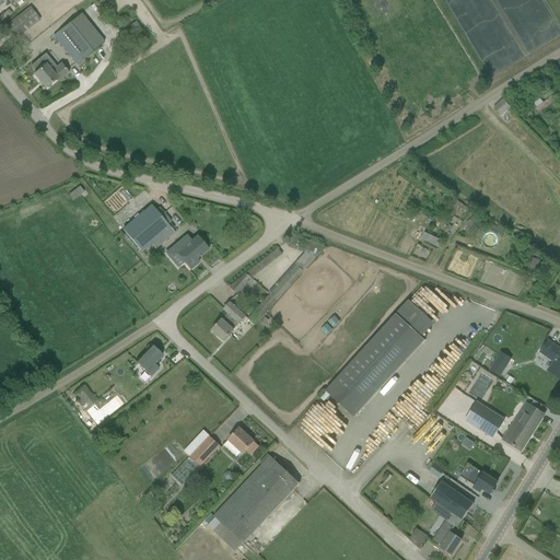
[(41,21),(30,7),(6,26),(15,39),(41,21)]
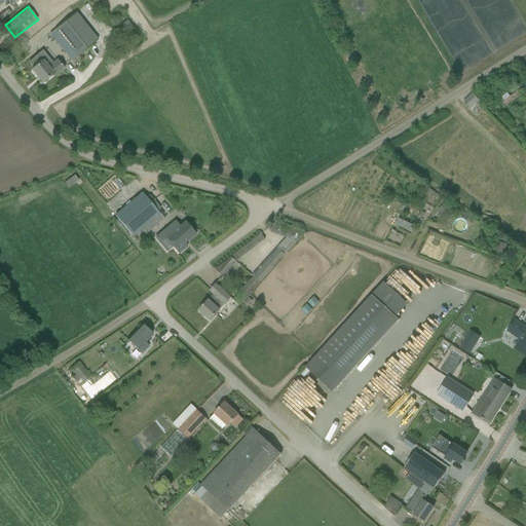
[(72,61),(99,40),(77,12),(50,34),(72,61)]
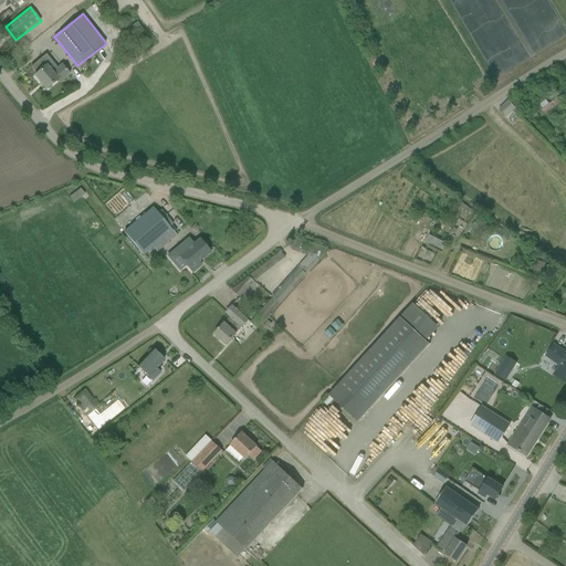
[(37,74),(34,76),(46,90),(58,80),(60,83),(70,74),(61,64),(58,69),(52,62),(46,66),(41,59),(31,67),(37,74)]
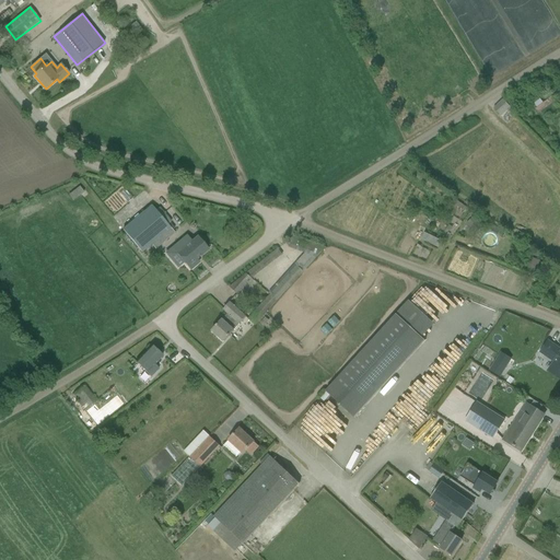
[(419,114),(431,109),(427,97),(415,102),(419,114)]
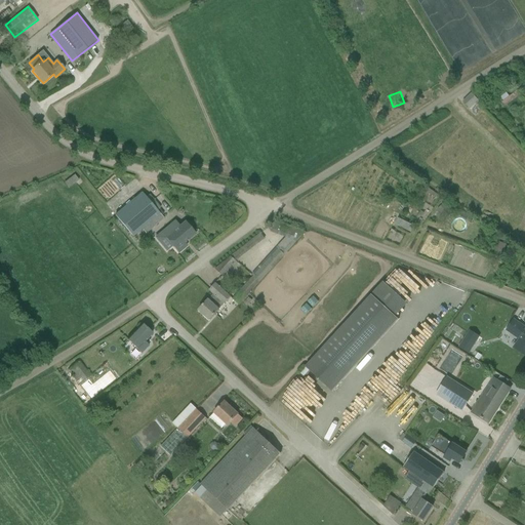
[(462,103),(470,109),(478,101),(472,93),(462,103)]
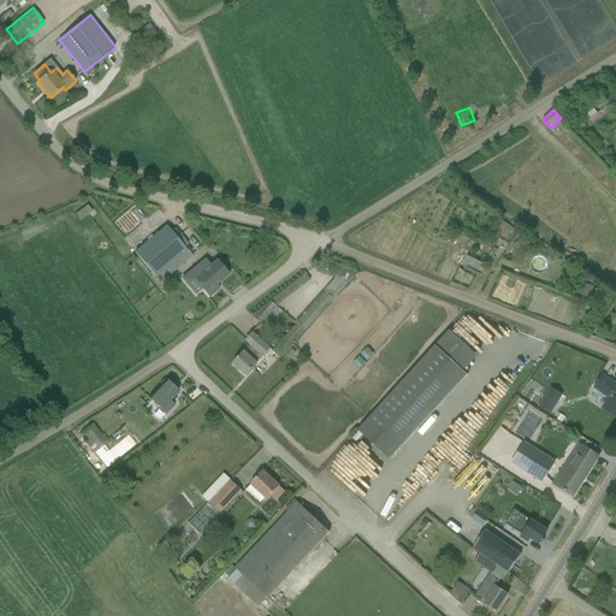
[(135,253),(161,284),(193,256),(167,226),(135,253)]
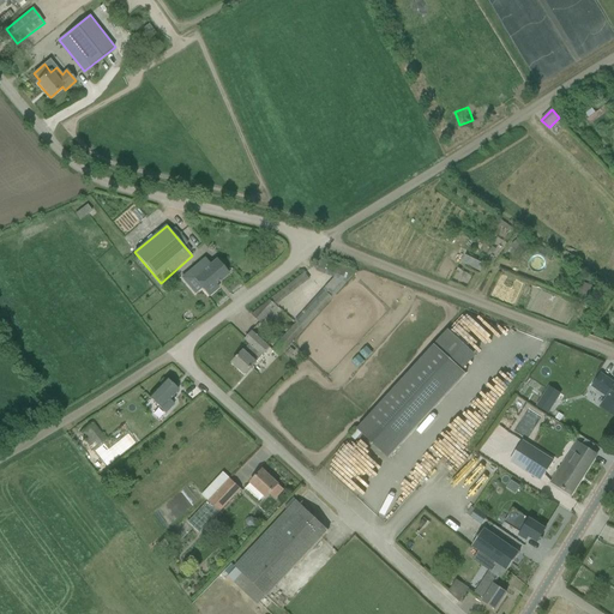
[(463,262),(481,270),(483,263),(465,254),(463,262)]
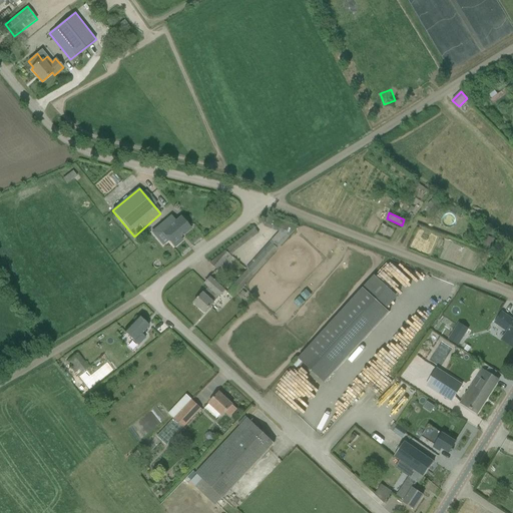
[(182,240),(179,238),(190,228),(181,217),(175,221),(171,216),(157,227),(173,247),(182,240)]
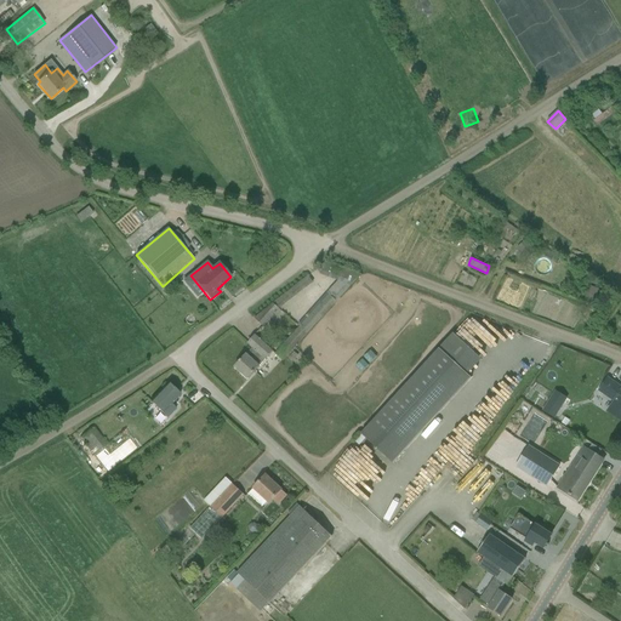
[(337,301),(329,292),(298,325),(301,326),(275,354),(283,360),(337,301)]
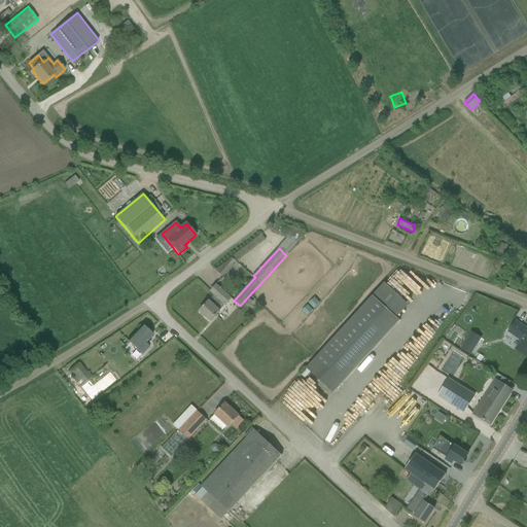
[(505,252),(498,249),(496,255),(503,258),(505,252)]
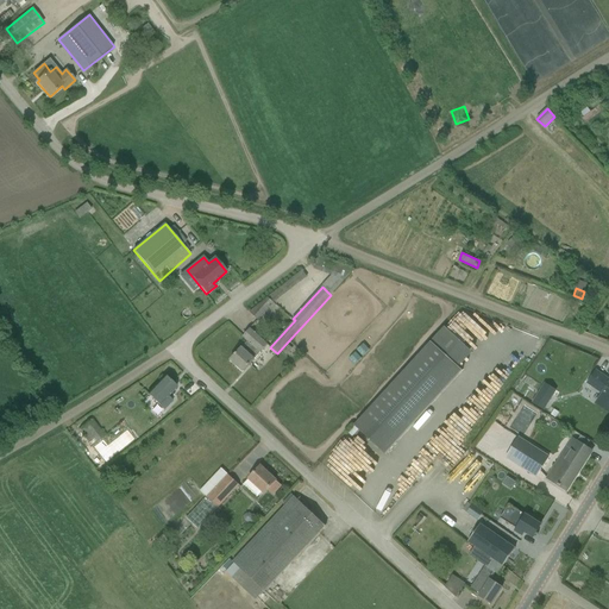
[(250,313),(258,321),(274,303),(268,299),(250,313)]
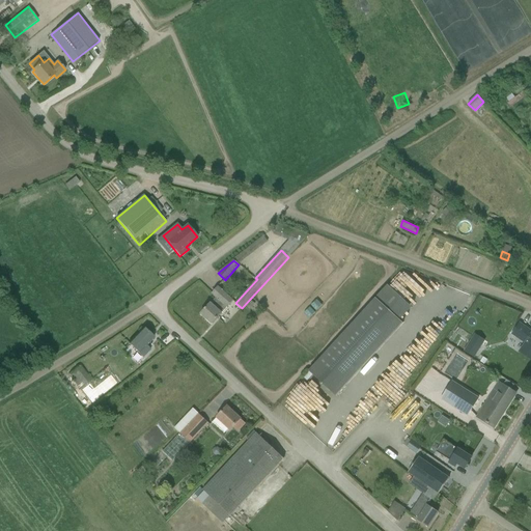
[(233,301),(218,287),(212,295),(216,298),(211,304),(210,304),(201,313),(213,325),(233,301)]
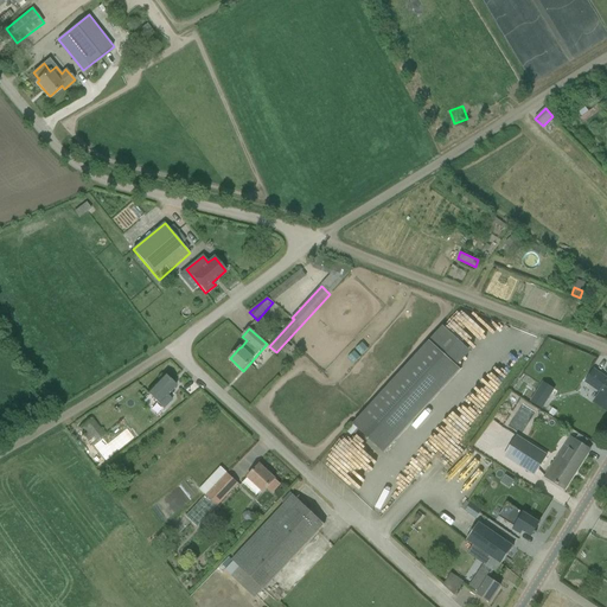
[(385,453),(461,370),(430,342),(353,425),(385,453)]
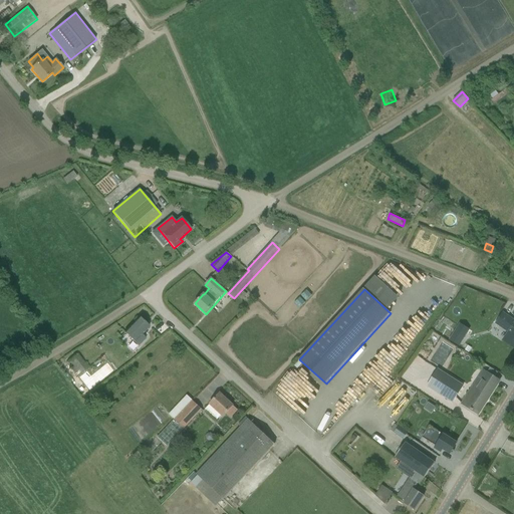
[(507,332),(502,340),(513,348),(513,320),(503,313),(496,324),(507,332)]
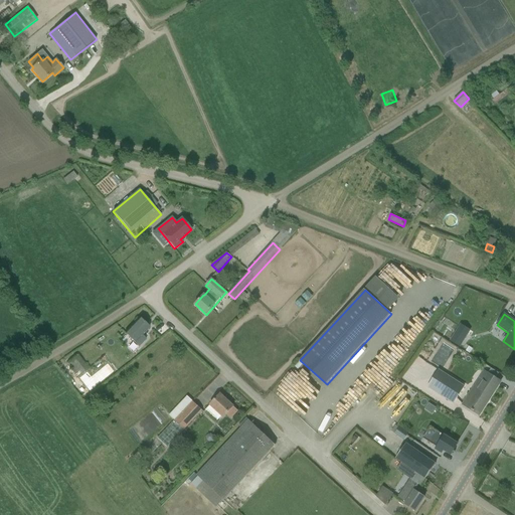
[(146,340),(142,335),(150,327),(140,318),(125,334),(139,348),(146,340)]
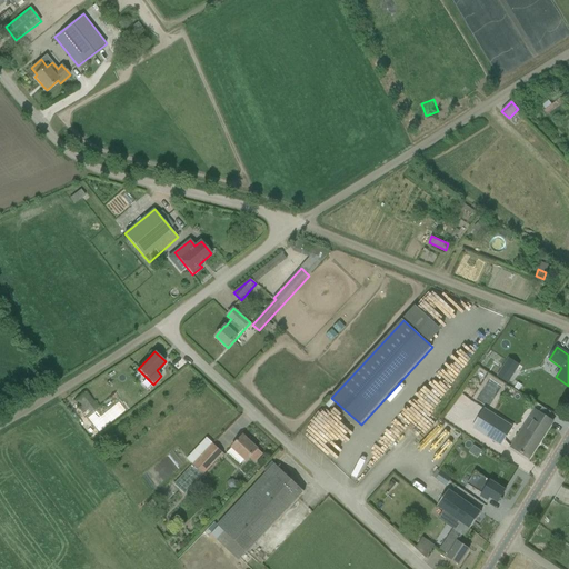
[(508,383),(515,372),(505,367),(498,378),(508,383)]
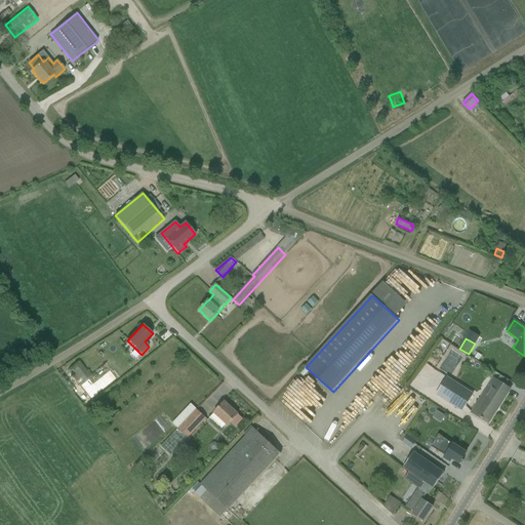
[(87,395),(97,387),(79,363),(69,371),(87,395)]
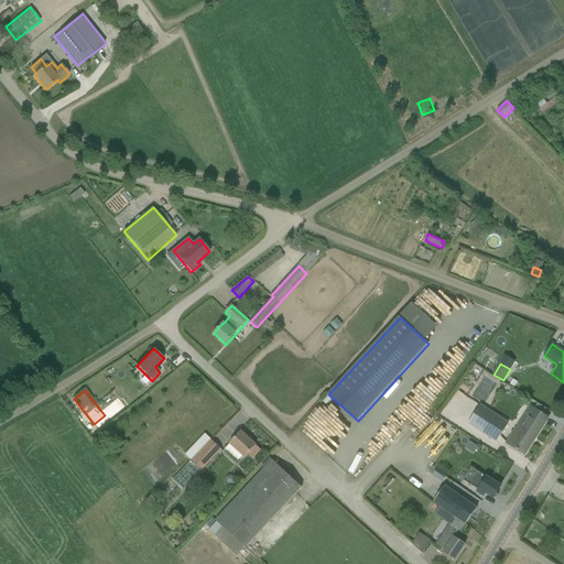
[(480,405),(468,424),(496,442),(508,423),(480,405)]
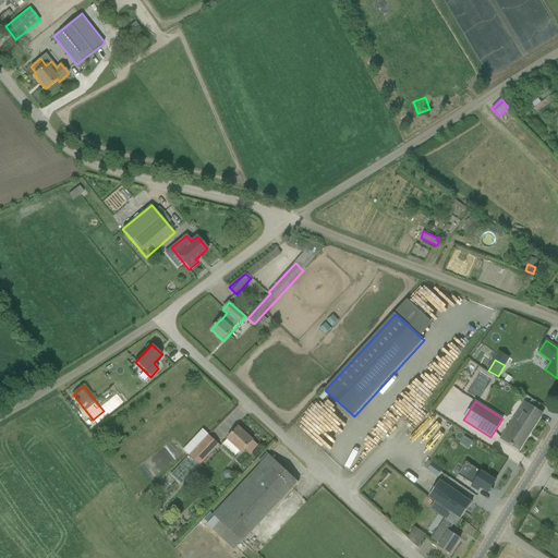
[(519,450),(542,414),(523,402),(500,438),(519,450)]
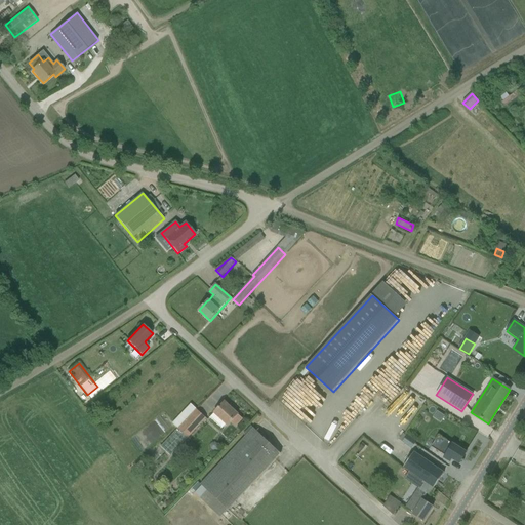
[(238,414),(225,402),(213,413),(228,427),(231,423),(236,428),(243,419),(238,414)]
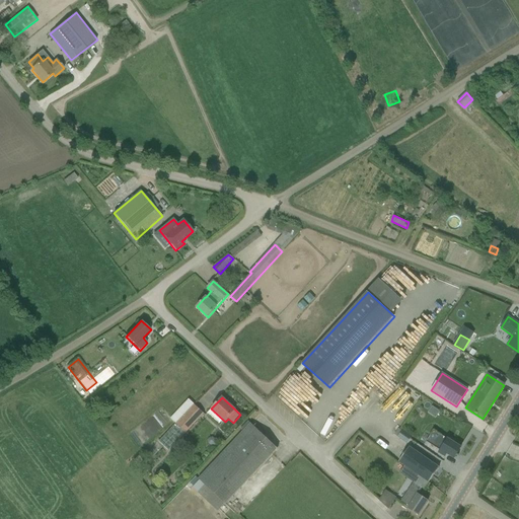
[(204,414),(195,405),(183,418),(179,414),(172,421),(176,425),(159,442),(168,450),(186,433),(186,434),(204,414)]
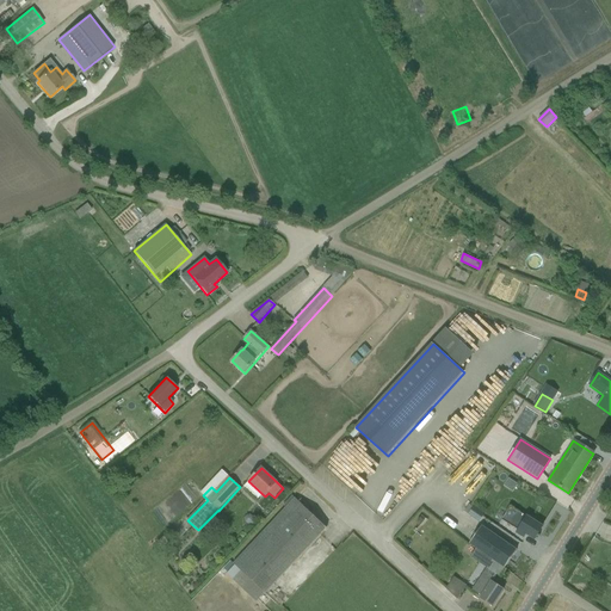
[(264,594),(319,537),(327,529),(295,499),(233,565),(241,573),(264,594)]
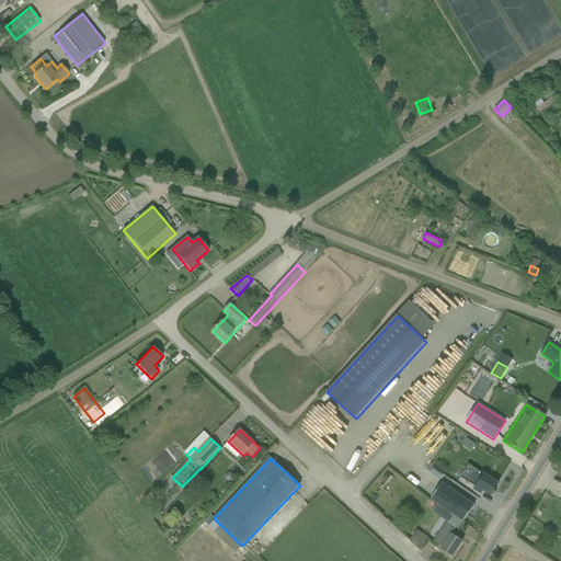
[(430,465),(427,472),(439,476),(442,467),(430,465)]
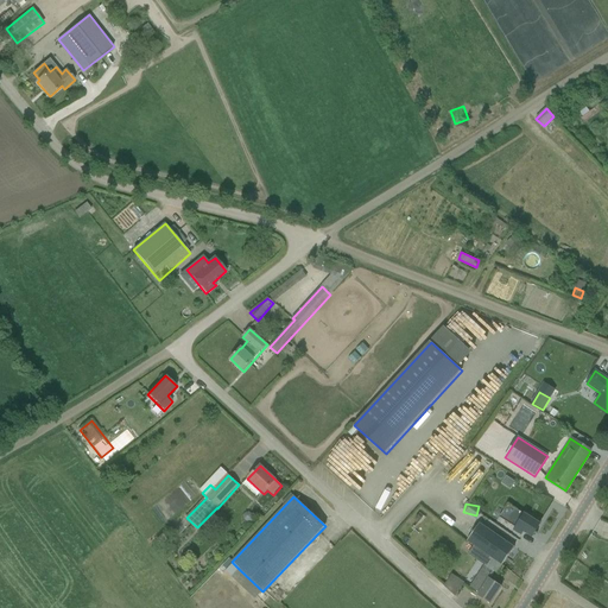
[(540,524),(508,504),(500,517),(515,527),(513,530),(521,536),(524,532),(532,537),(540,524)]
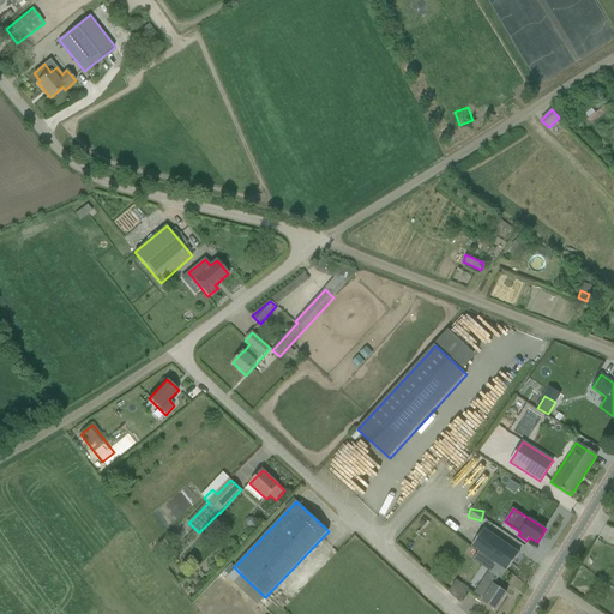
[(489,523),(487,527),(495,534),(499,529),(489,523)]
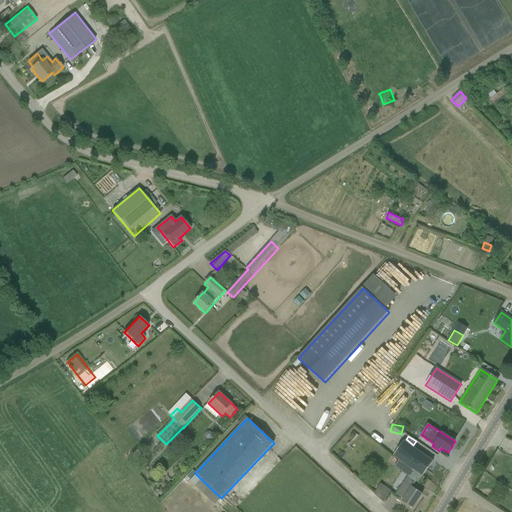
[(402,440),(392,454),(412,468),(423,476),(433,461),(402,440)]
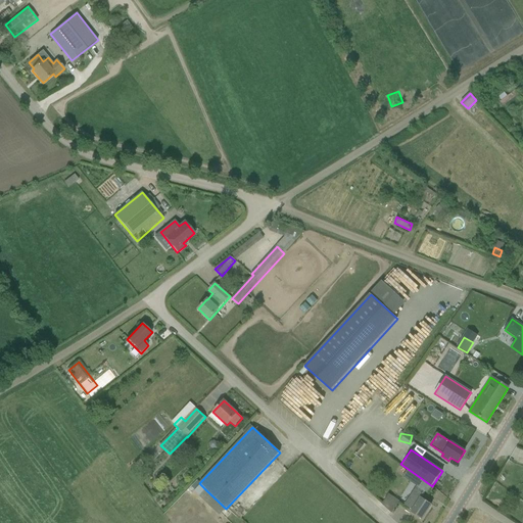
[(138,469),(143,465),(140,461),(135,465),(138,469)]
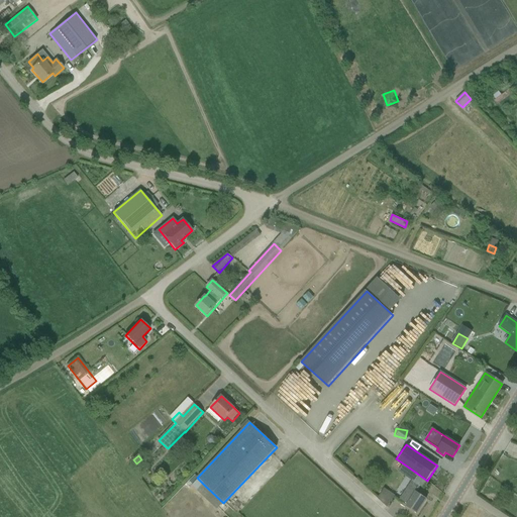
[(427,481),(416,473),(411,480),(412,481),(400,500),(408,505),(407,506),(406,507),(417,514),(417,513),(426,500),(426,499),(417,492),(420,487),(422,488),(427,481)]
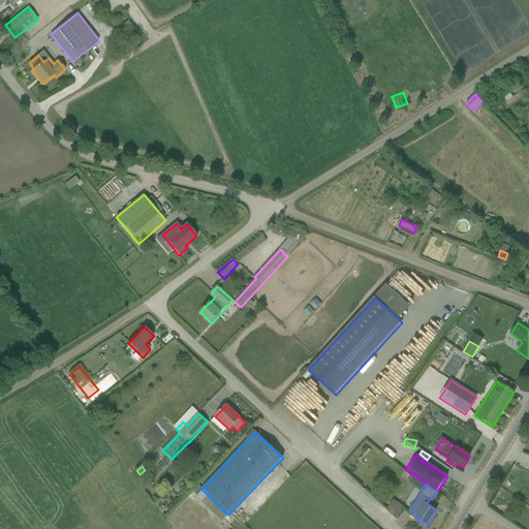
[(393,500),(386,510),(396,519),(404,507),(393,500)]
